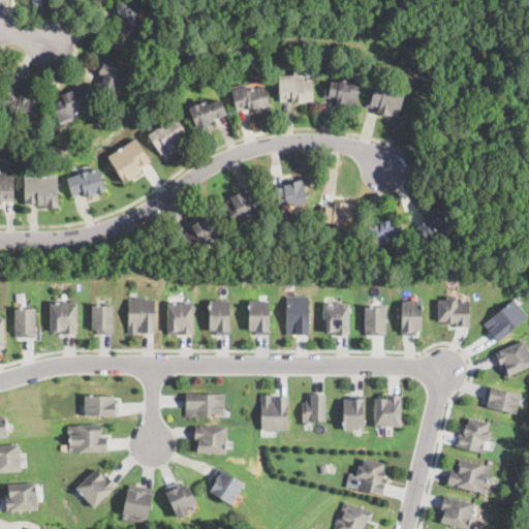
[(130,0),(132,8),(134,7),(142,31),(120,37),(116,23),(116,21),(119,20),(115,4),(130,0)]
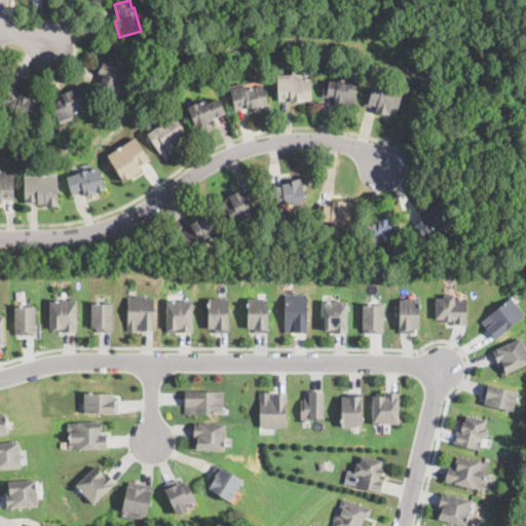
[(124,76),(121,83),(117,81),(113,94),(97,87),(102,74),(98,73),(105,54),(128,64),(124,76)]
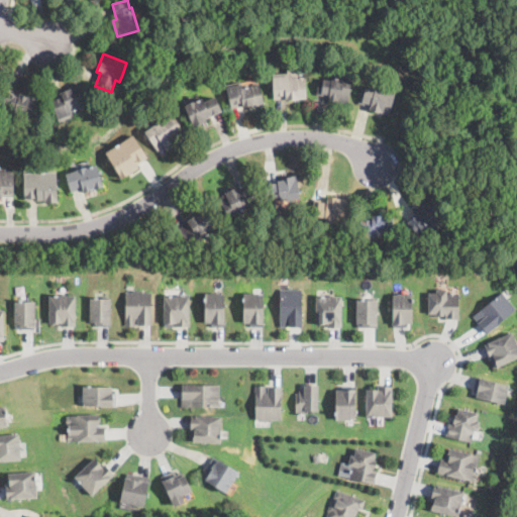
[(297,70),(297,78),(306,78),(307,99),(286,100),(286,99),(274,99),(274,73),(287,73),(287,69),(297,69),(297,70)]
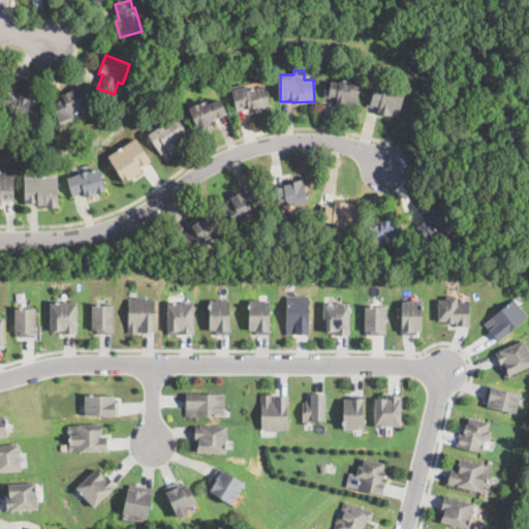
[(325,80),(340,82),(340,81),(360,83),(355,107),(337,104),(338,99),(323,97),(325,80)]
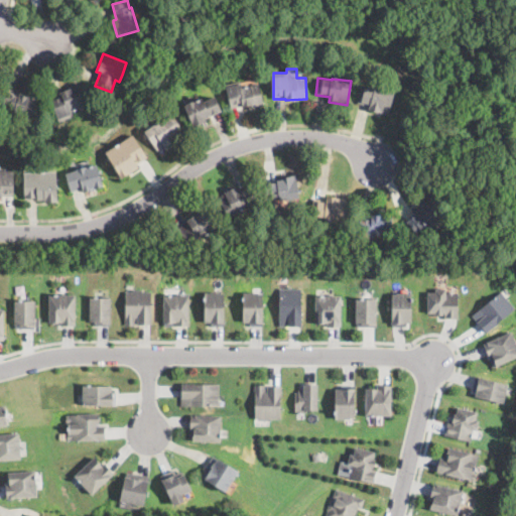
[(58,119),(57,120),(49,98),(72,90),(71,86),(80,83),(88,105),(86,106),(87,107),(72,112),(73,114),(58,119)]
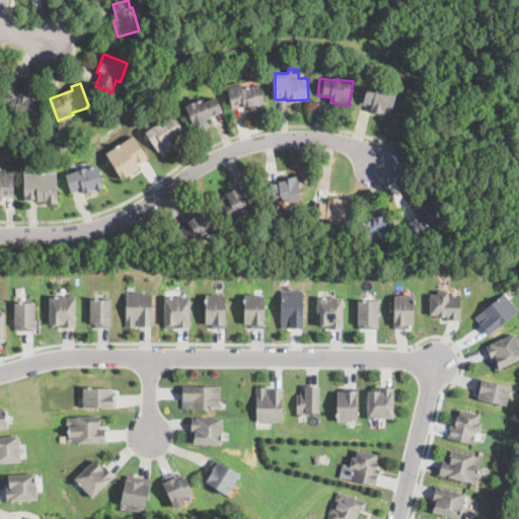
[(261,84),(266,104),(253,107),(252,104),(232,108),(227,87),(242,84),(243,88),(261,84)]
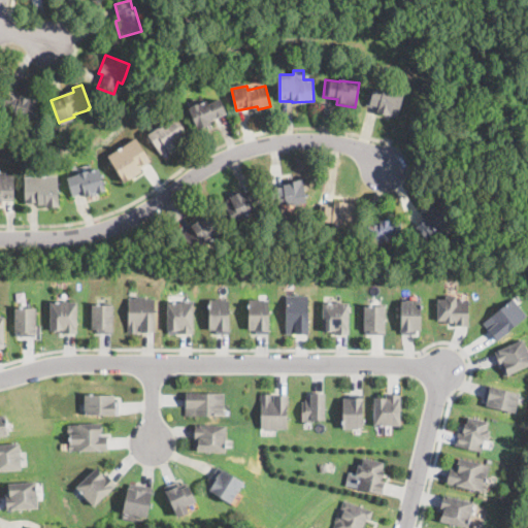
[(371,90),(383,92),(384,90),(403,95),(398,118),(378,112),(378,109),(366,106),(370,89),(371,90)]
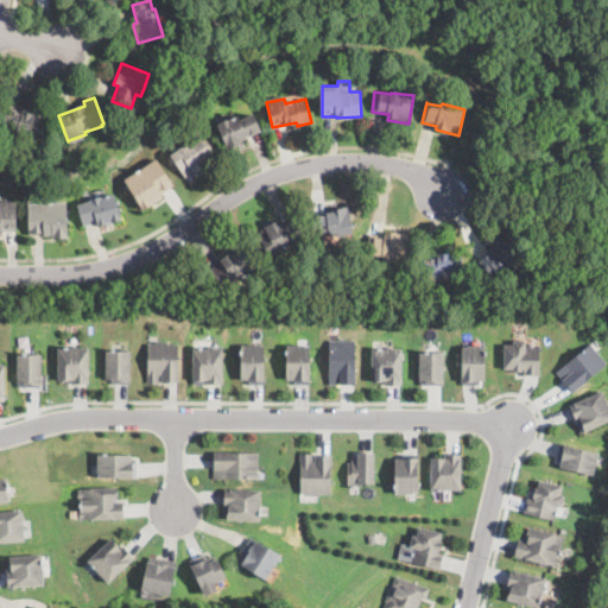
[(10,108),(23,111),(24,108),(45,113),(39,138),(17,132),(17,130),(4,126),(8,107),(10,108)]
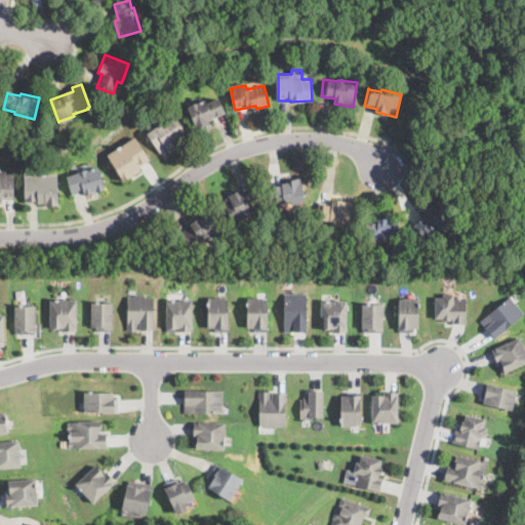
[(218,97),(226,112),(212,118),(213,120),(209,121),(210,123),(198,129),(187,107),(199,102),(199,103),(206,99),(207,104),(218,97)]
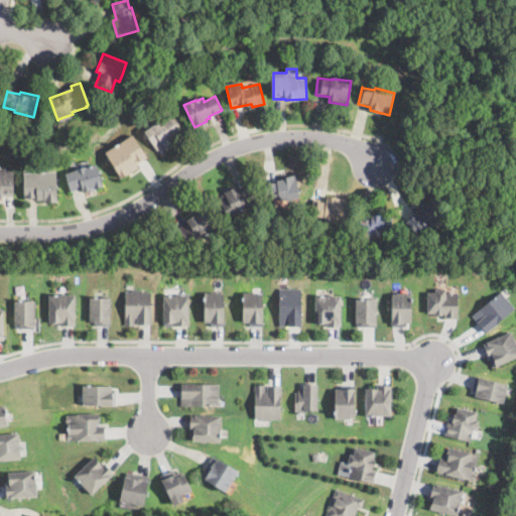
[(173,116),(183,130),(173,137),(174,139),(158,151),(145,132),(162,121),(163,123),(173,116)]
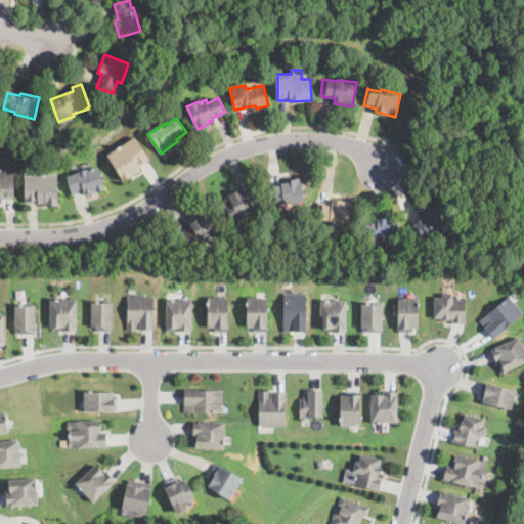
[(131,175),(124,180),(107,155),(134,136),(149,160),(139,167),(140,169),(131,175)]
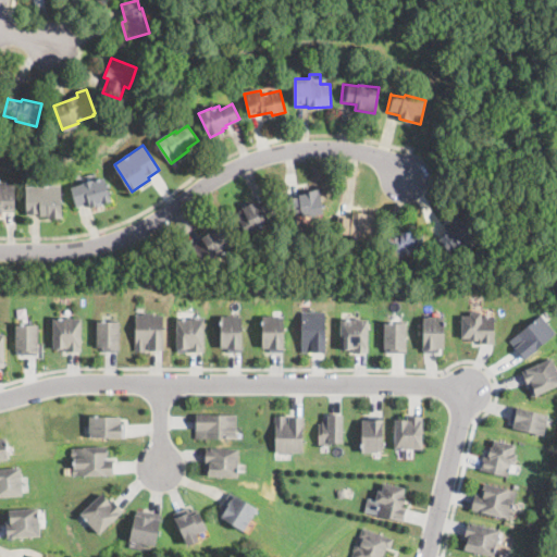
[(112,200),(102,203),(90,207),(89,202),(77,206),(72,187),(106,177),(112,200)]
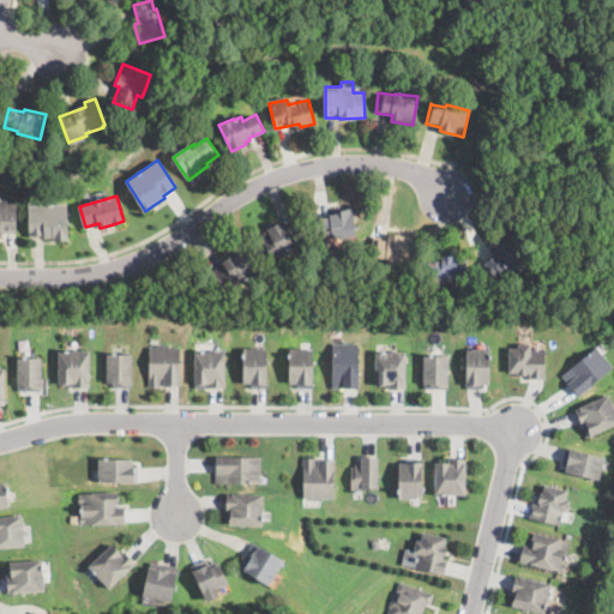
[(67,204),(70,239),(53,240),(53,238),(43,239),(43,236),(30,238),(29,206),(67,204)]
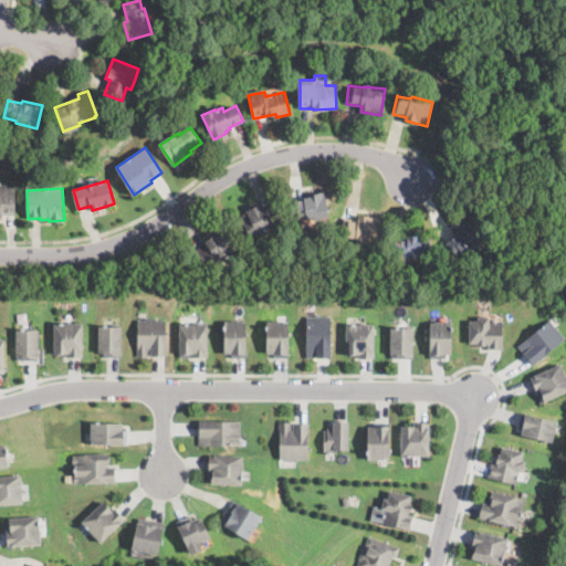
[(0,189),(14,189),(16,216),(0,216),(0,189)]
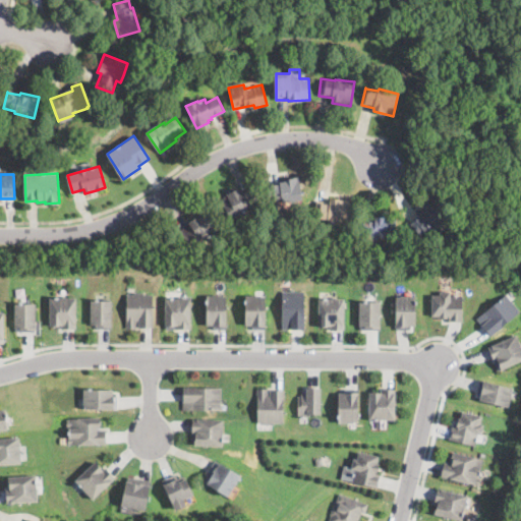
[(299,176),(302,199),(282,203),(282,199),(270,201),(268,183),(285,181),(285,178),(299,176)]
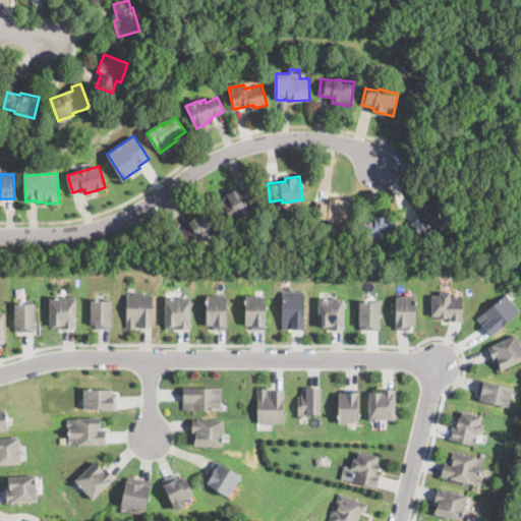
[(251,187),(258,200),(248,207),(250,210),(231,220),(220,198),(238,189),(240,193),(251,187)]
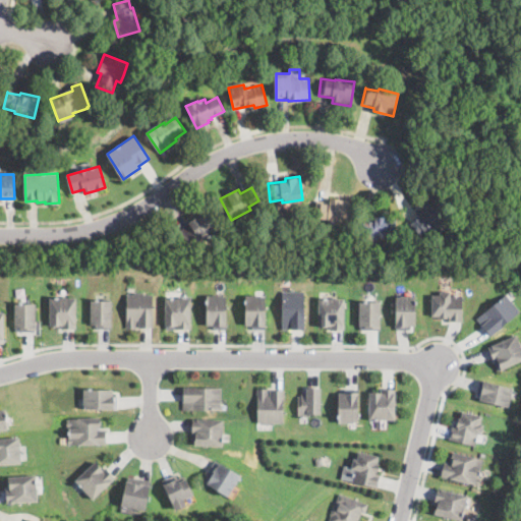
[(447,216),(432,229),(429,226),(425,230),(423,228),(418,232),(411,225),(420,217),(419,216),(427,208),(424,205),(430,198),(447,216)]
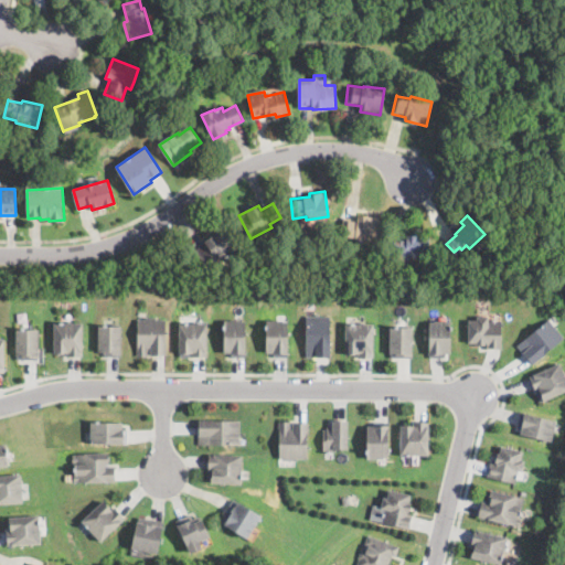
[(380,219),(377,243),(355,241),(355,238),(347,237),(347,234),(341,234),(342,217),(358,220),(359,216),(380,219)]
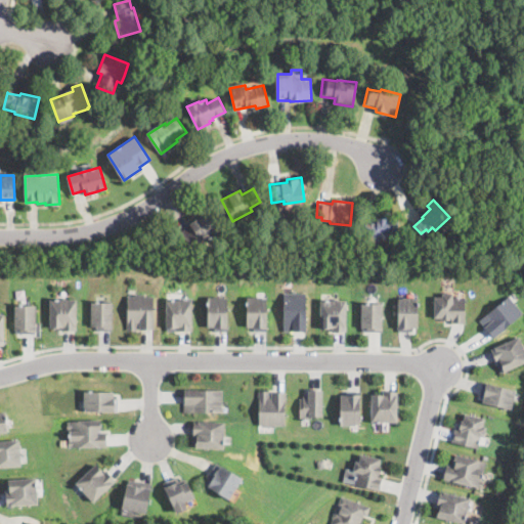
[(214,234),(192,250),(179,231),(201,216),(207,211),(220,229),(214,234)]
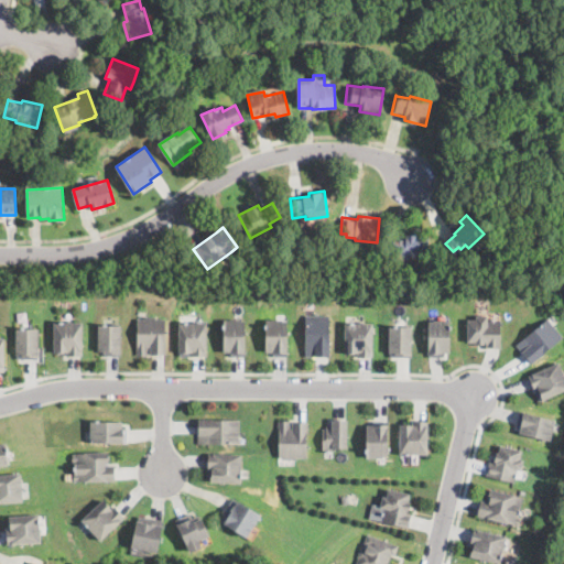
[(430,235),(427,258),(412,257),(412,261),(402,260),(401,263),(390,261),(392,237),(404,238),(405,234),(416,235),(416,232),(430,235)]
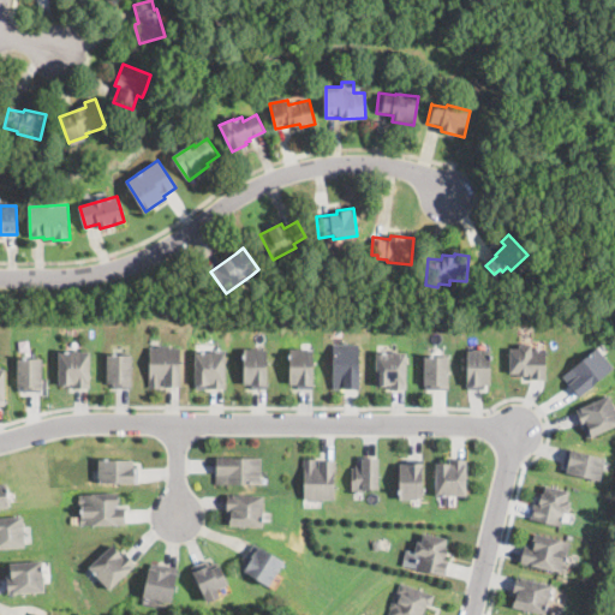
[(168,342),(168,346),(180,346),(180,386),(163,386),(163,381),(161,381),(161,387),(150,387),(150,346),(157,346),(157,344),(168,342)]
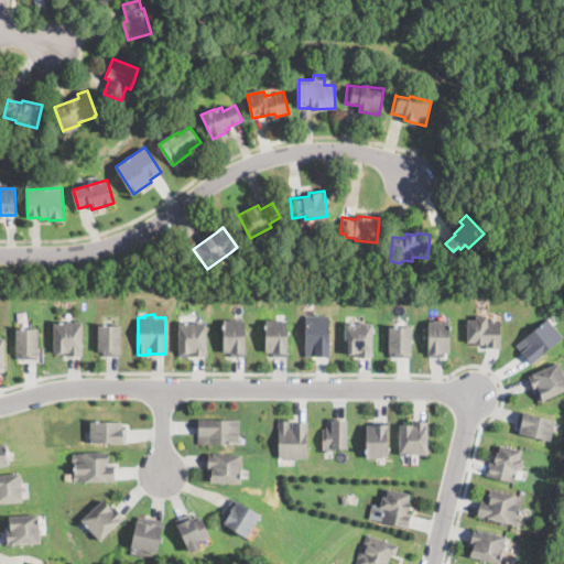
[(304,356),(305,314),(331,314),(331,356),(304,356)]
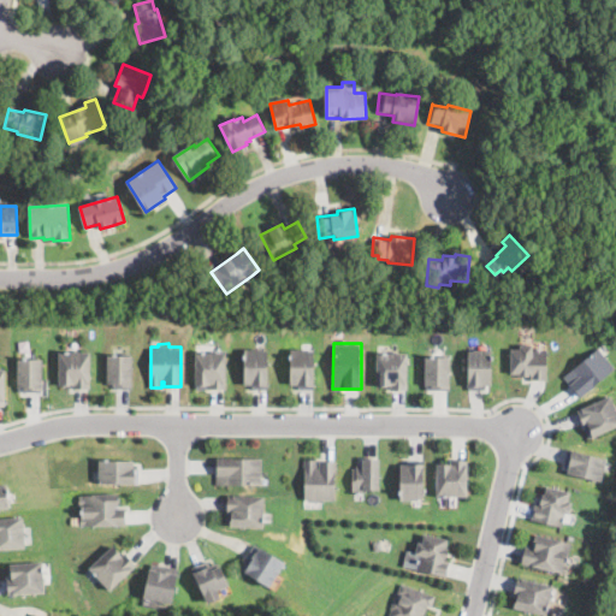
[(533,343),(533,349),(548,349),(546,379),(531,379),(531,374),(517,374),(517,372),(510,372),(510,348),(520,348),(520,343),(533,343)]
